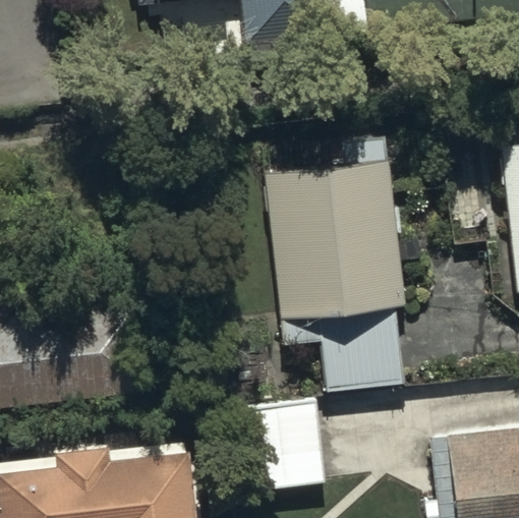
[(238,0),(244,46),(328,37),(323,0),(238,0)]
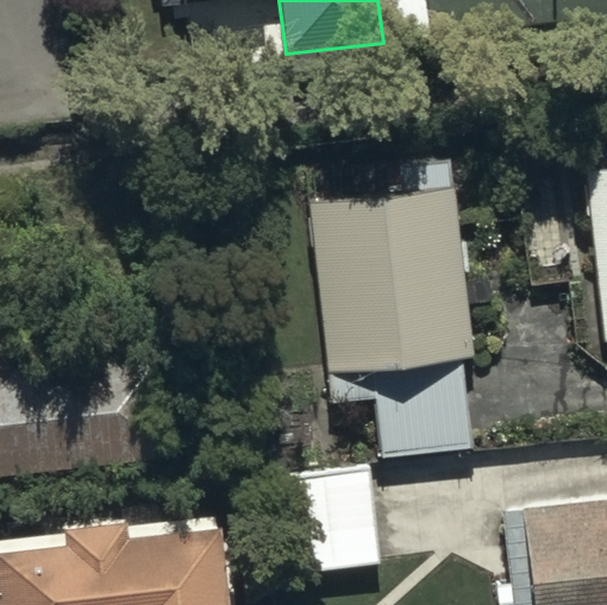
[(426,0),(431,36),(606,17),(606,0),(426,0)]
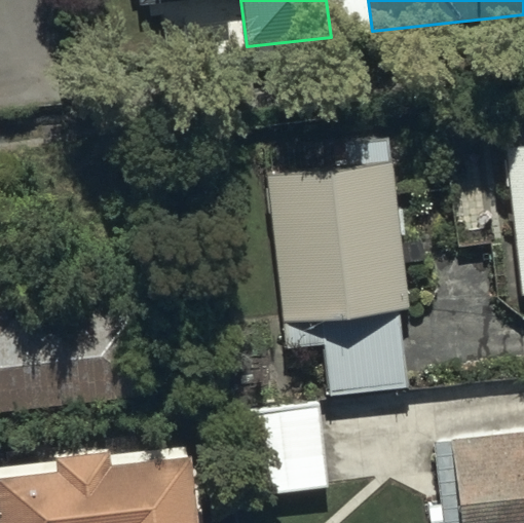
[(523,118),(503,120),(522,295),(523,295),(523,118)]
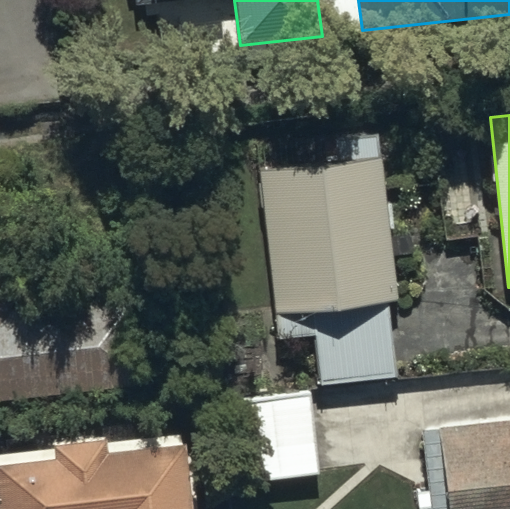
[(383,157),(259,170),(278,340),(315,336),(321,385),(396,377),(388,303),(399,302),(383,157)]
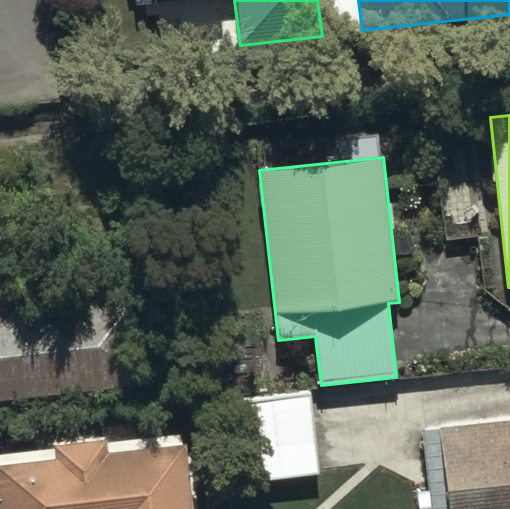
[(0,401),(149,386),(140,294),(14,307),(0,174),(0,401)]
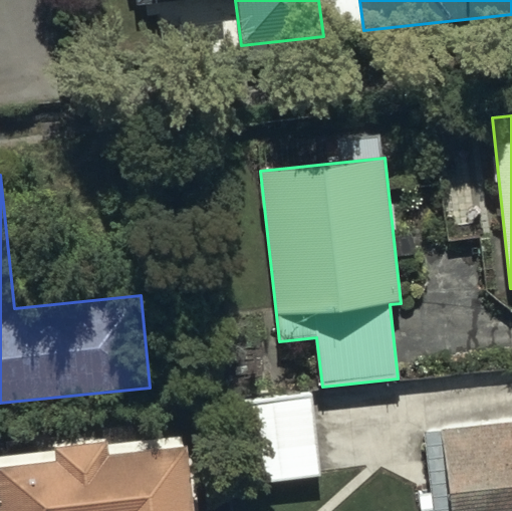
[(321,478),(311,391),(224,402),(233,488),(321,478)]
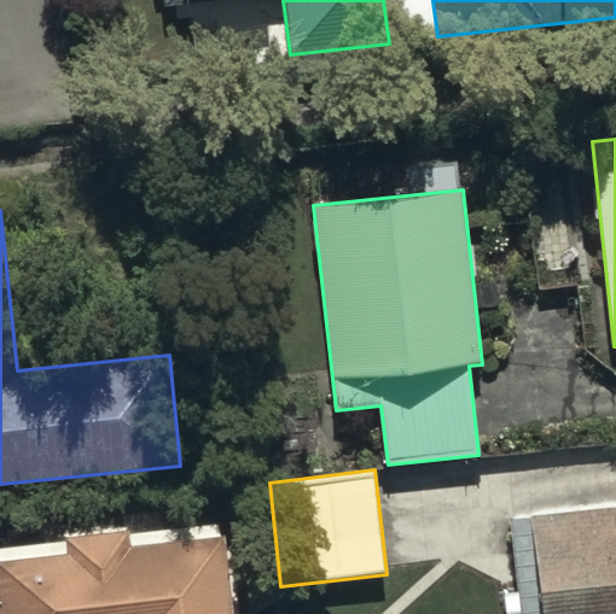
[(615,613),(615,507),(509,519),(518,613),(615,613)]
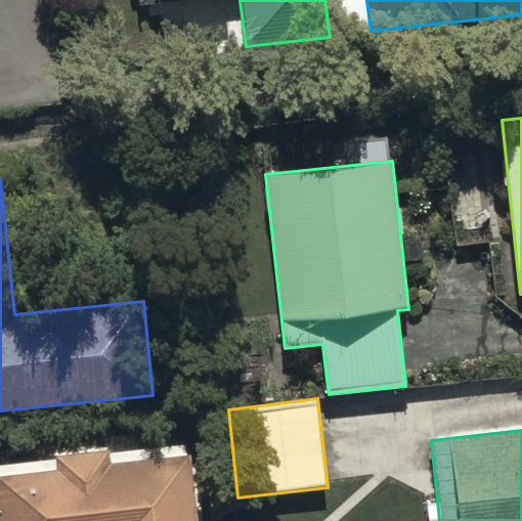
[(197,520),(190,460),(111,468),(109,456),(57,461),(59,475),(0,481),(0,520),(197,520)]
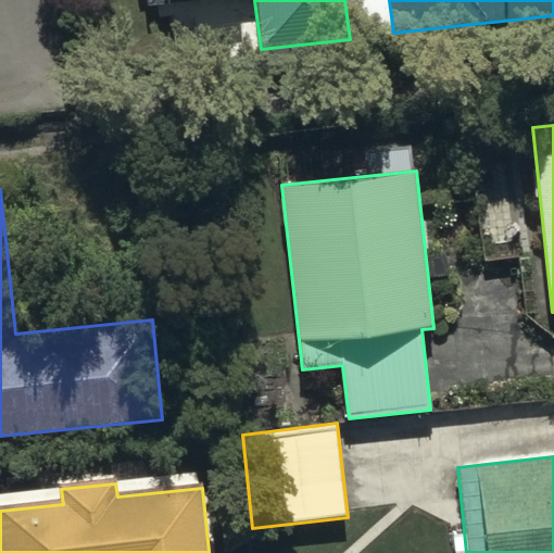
All buildings are outlined.
